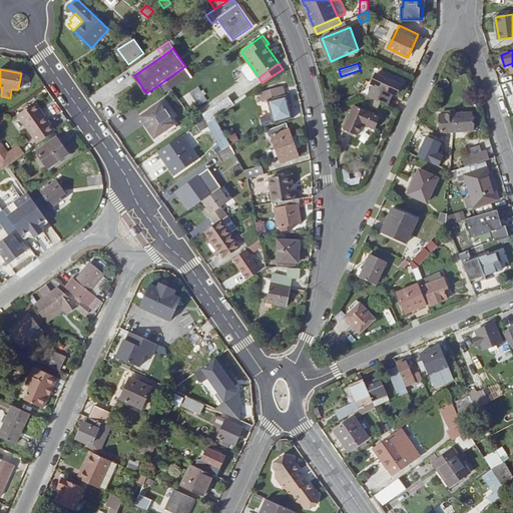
[(401,84),(377,73),(372,83),(375,85),(370,96),(387,104),(392,93),(396,95),(401,84)]
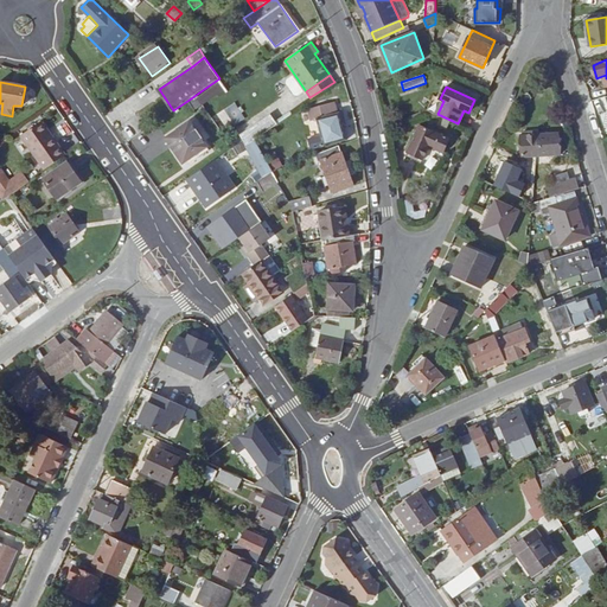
[(232,134),(234,136),(243,138),(272,117),(272,112),(272,109),(273,108),(274,107),(278,104),(276,103),(278,102),(279,100),(280,98),(274,90),(273,90),(270,90),(269,90),(268,91),(266,89),(235,112),(232,114),(231,115),(229,119),(228,121),(228,123),(228,126),(228,128),(230,132),(232,134)]
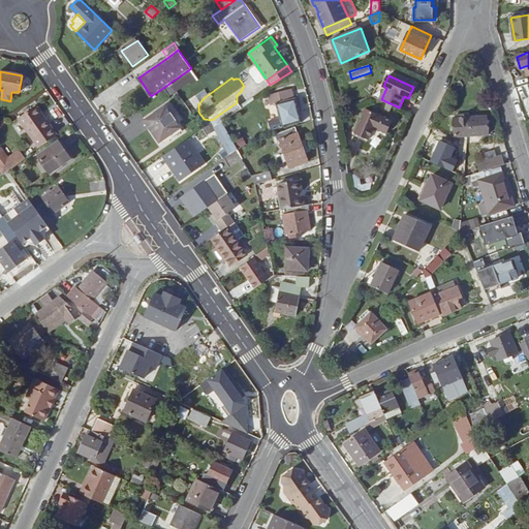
[(170,83),(163,88),(169,97),(177,92),(170,83)]
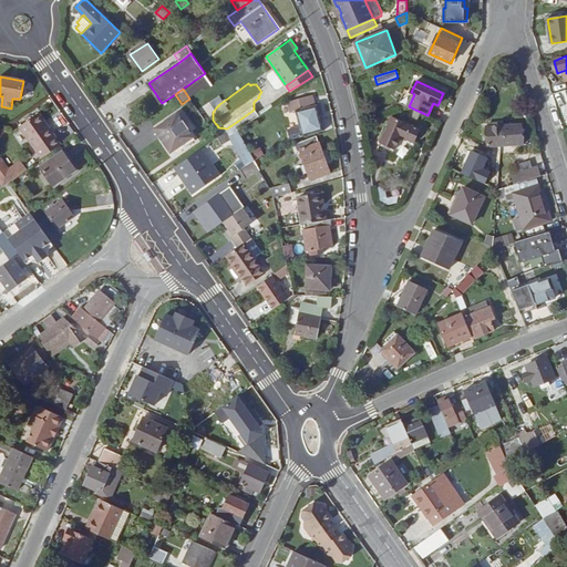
[(311,96),(290,102),(292,112),(296,111),(300,126),(288,129),(290,138),(323,131),(320,117),(323,117),(320,105),(315,106),(311,96)]
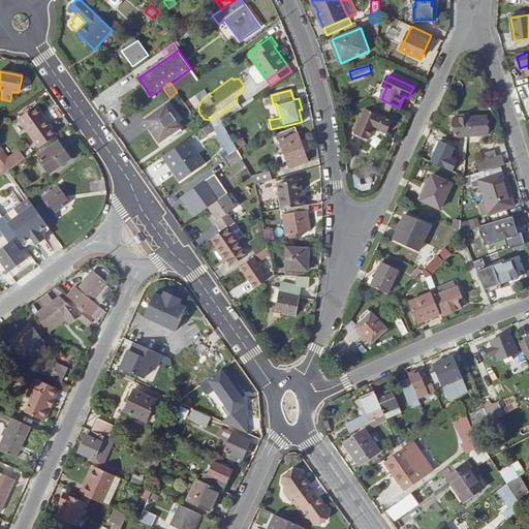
[(36,106),(19,120),(39,149),(57,136),(45,120),(44,121),(41,117),(42,116),(36,106)]
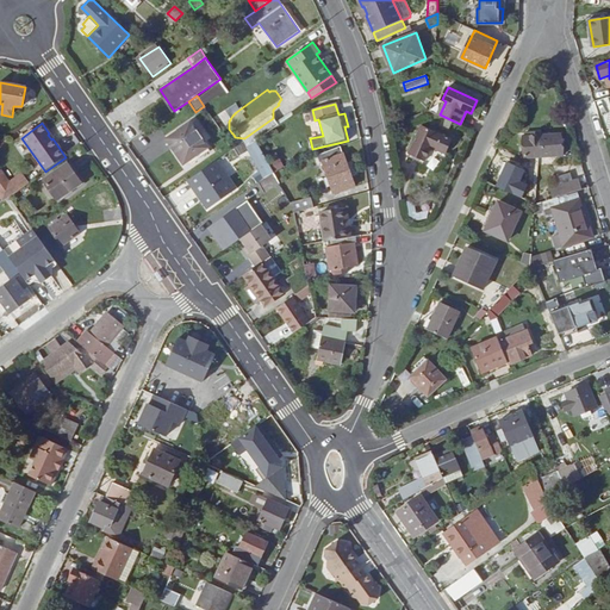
[(167,138),(173,148),(174,147),(188,166),(210,150),(191,123),(167,138)]
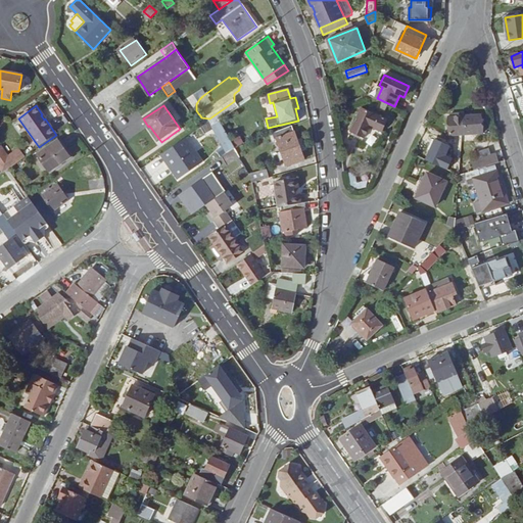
[(351,131),(365,137),(370,128),(373,129),(374,128),(382,131),(387,120),(361,108),(351,131)]
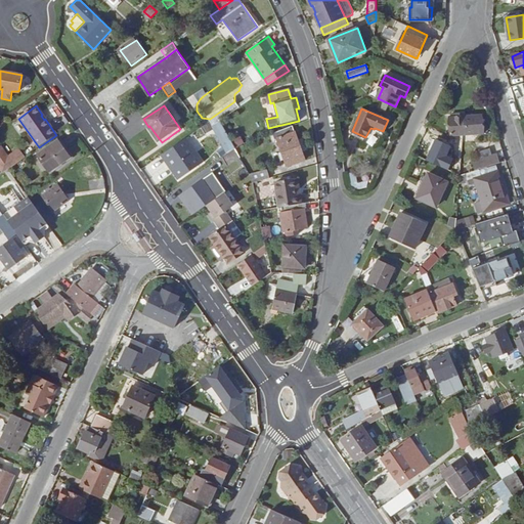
[(482,115),(450,118),(451,136),(483,133),(482,115)]
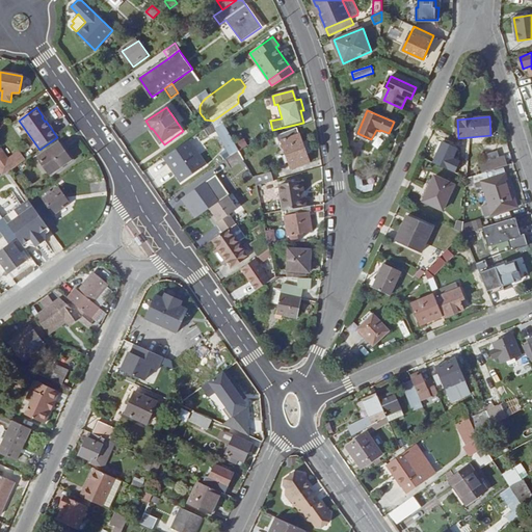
[(292,168),(310,162),(307,155),(302,142),(297,128),(280,135),(292,168)]
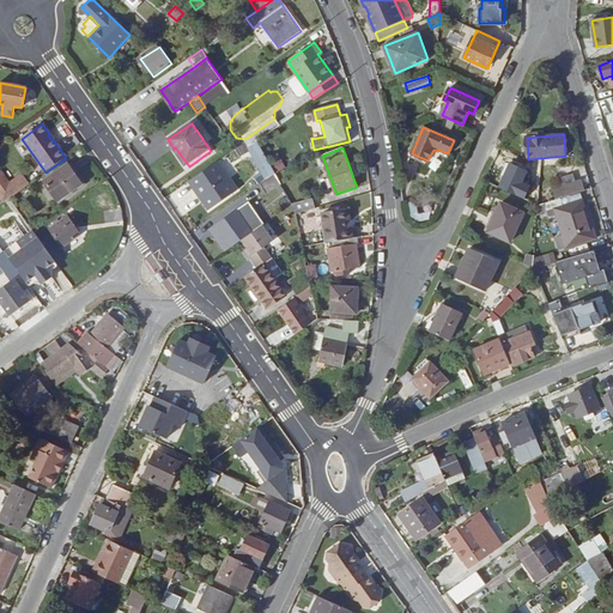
[(218,161),(188,181),(207,210),(238,188),(218,161)]
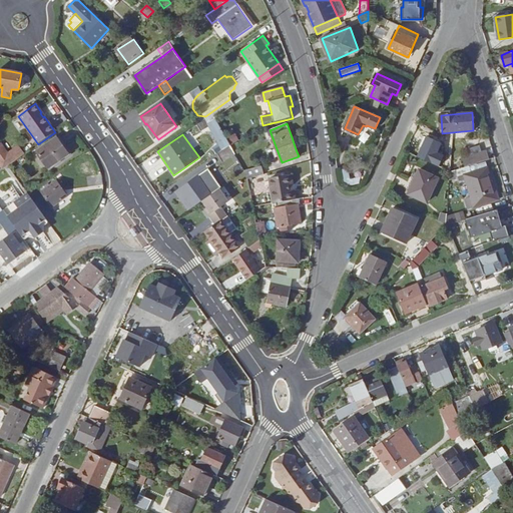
[(254,147),(269,142),(267,135),(252,140),(254,147)]
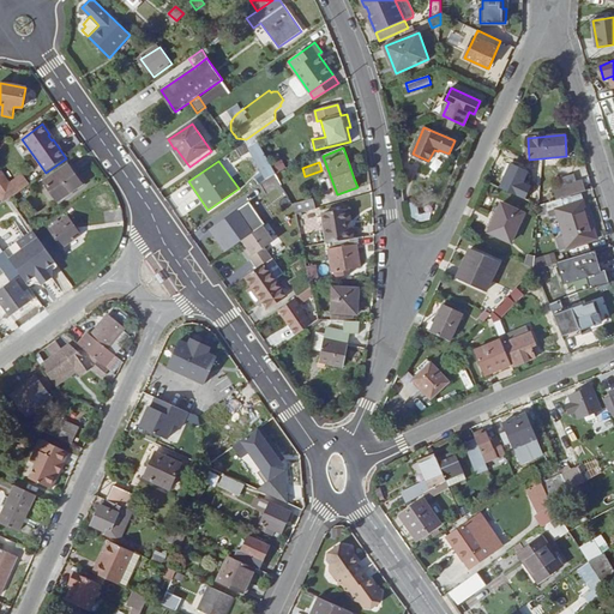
[(8,179),(19,172),(13,163),(2,170),(8,179)]
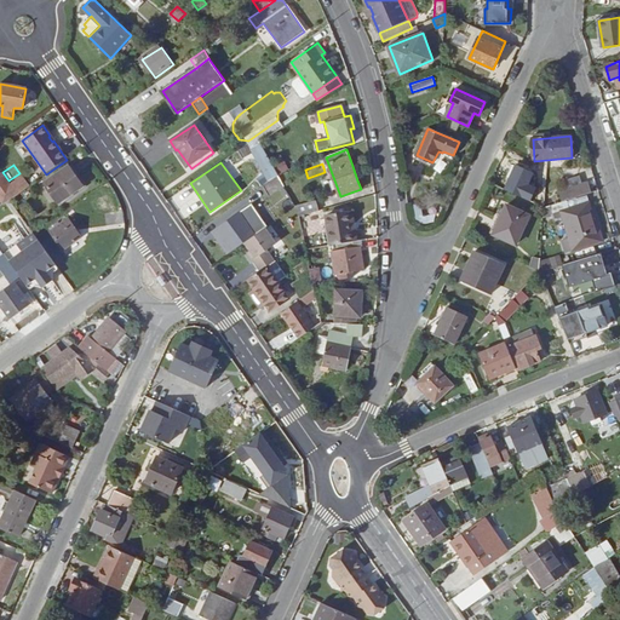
[(352,166),(357,181),(363,178),(363,174),(361,167),(357,165),(352,166)]
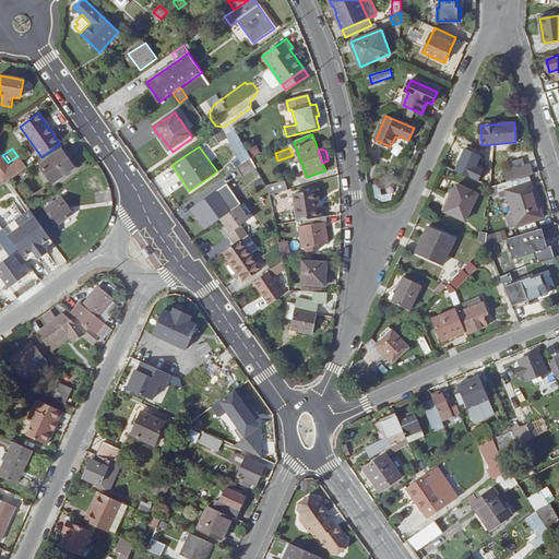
[(482,156),(464,149),(454,171),(478,181),(484,169),(477,166),(482,156)]
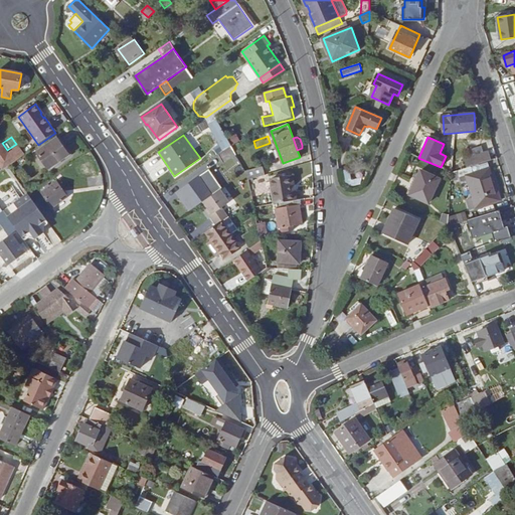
[(68,155),(57,138),(37,152),(48,169),(68,155)]
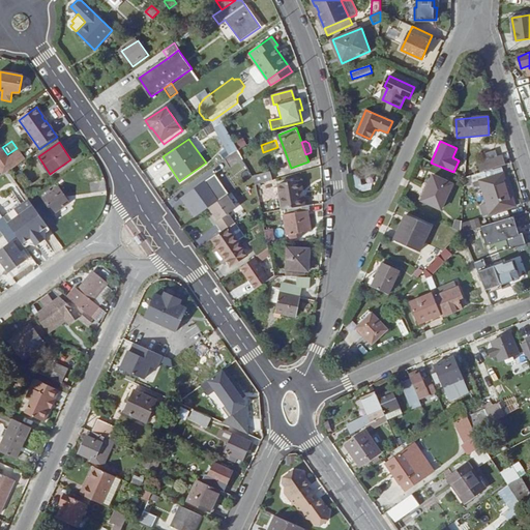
[(8,171),(25,159),(19,151),(8,158),(1,149),(0,149),(0,172),(2,175),(8,171)]
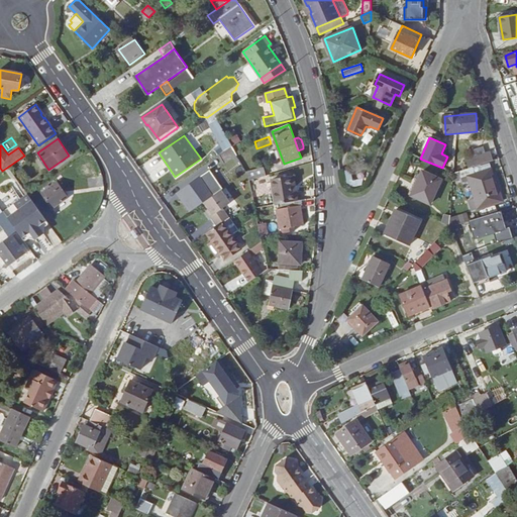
[(232,146),(232,145),(219,154),(225,163),(237,154),(232,146)]
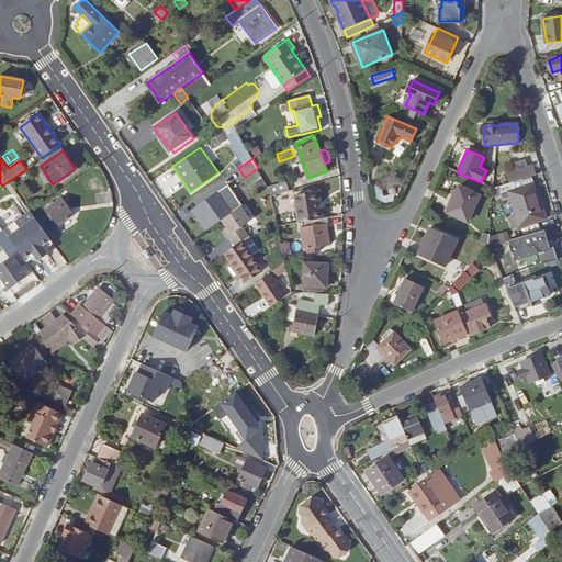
[(534,165),(514,171),(517,181),(537,175),(534,165)]
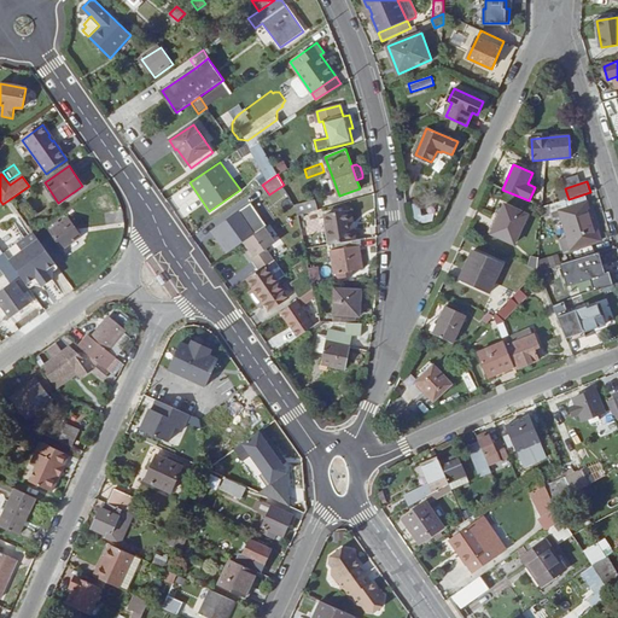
[(544,203),(557,200),(555,192),(542,194),(544,203)]
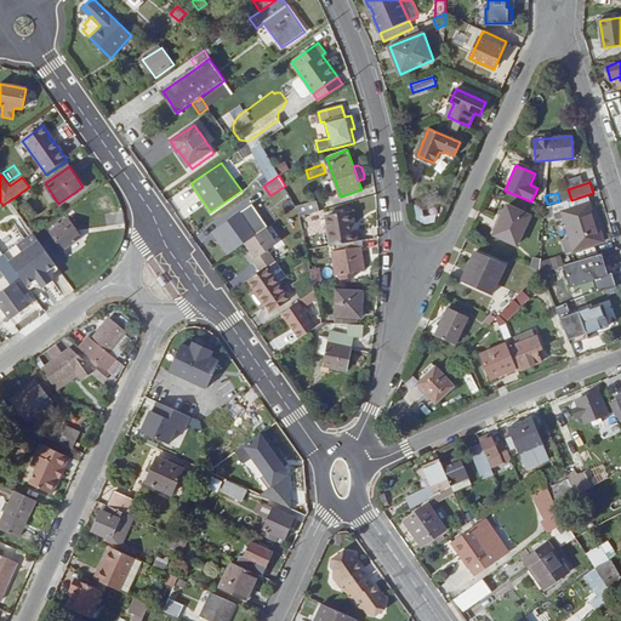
[(570,208),(569,201),(546,209),(546,216),(570,208)]
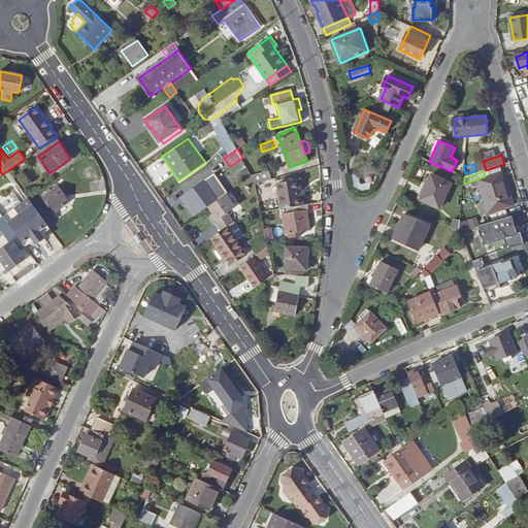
[(271,179),(269,172),(253,176),(255,185),(271,179)]
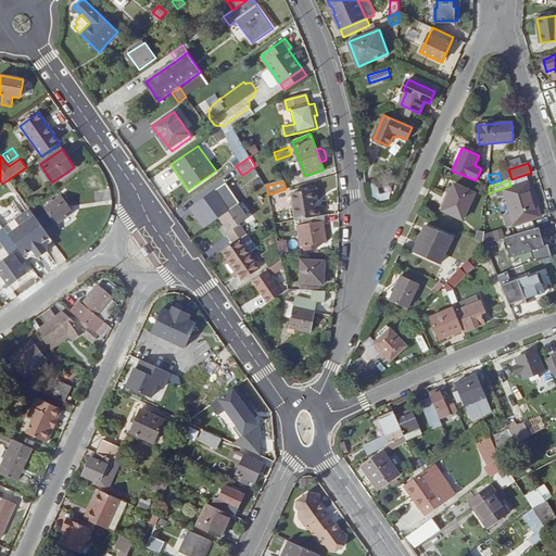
[(504,216),(507,227),(541,216),(535,197),(533,198),(528,182),(504,190),(510,214),(504,216)]
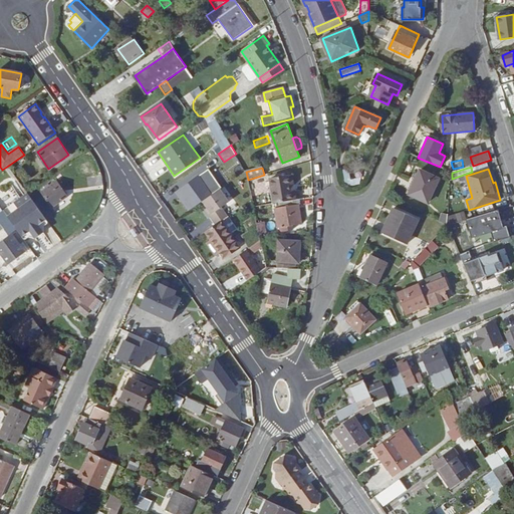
[(359,179),(350,179),(349,170),(342,170),(343,185),(360,184),(359,179)]
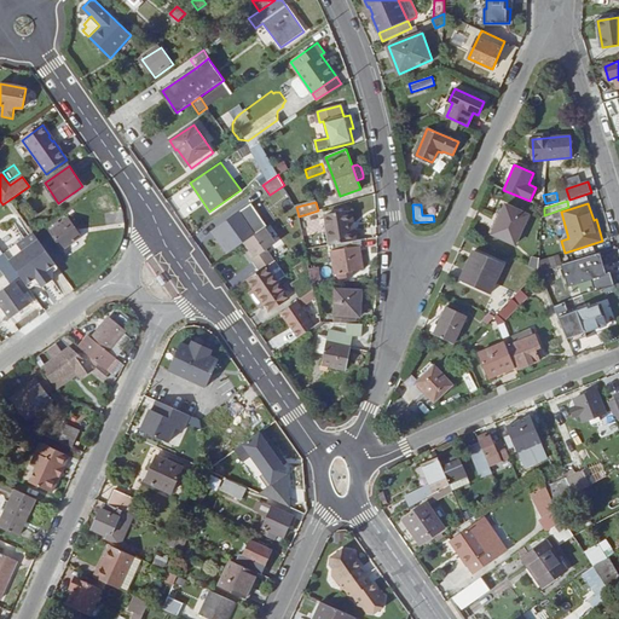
[(507,206),(493,235),(516,244),(530,215),(507,206)]
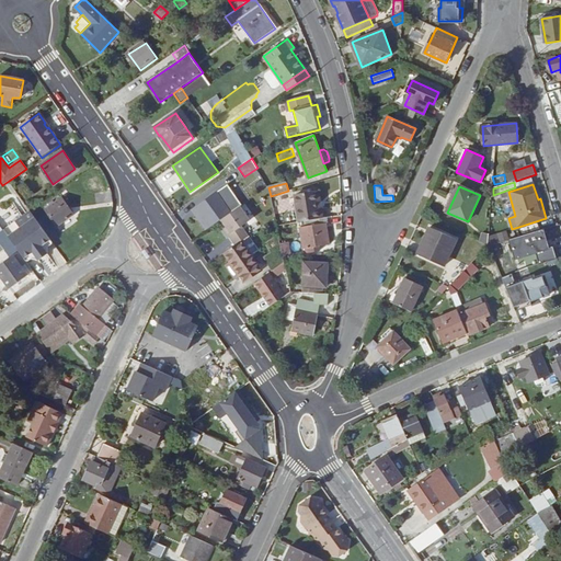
[(319,209),(316,192),(295,196),(300,222),(323,218),(322,208),(319,209)]
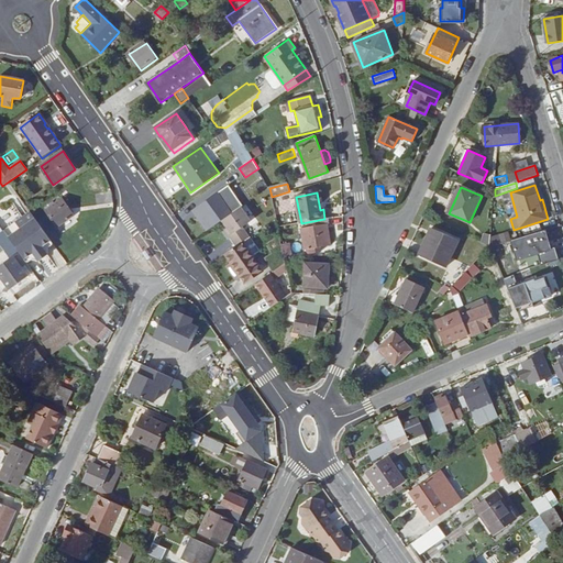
[(212,228),(222,220),(231,214),(218,195),(198,208),(212,228)]
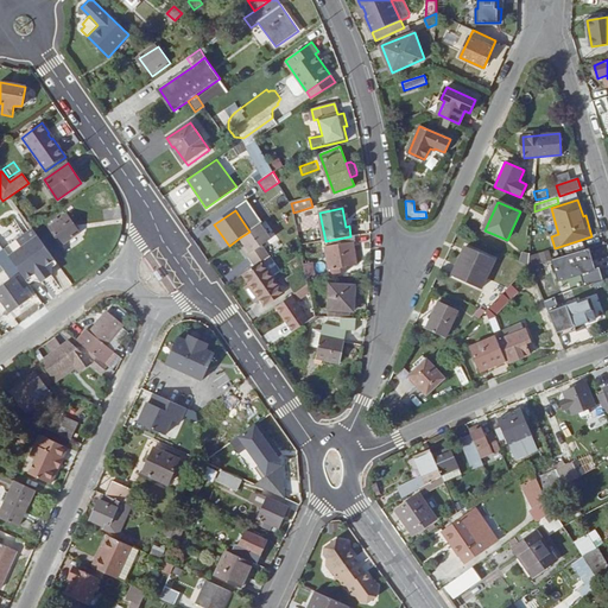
[(80,233),(67,216),(50,228),(62,245),(80,233)]
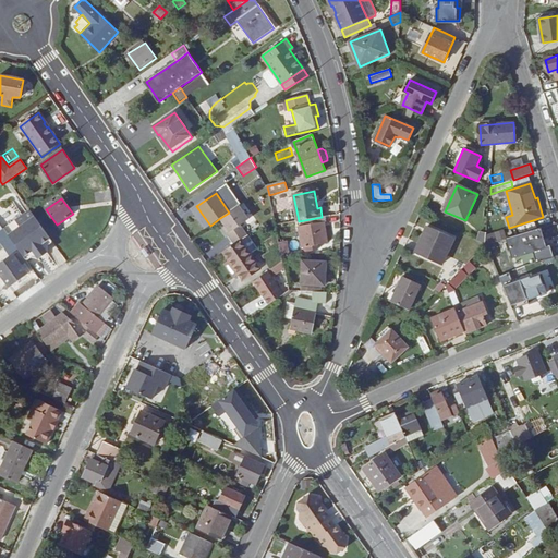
[(233,244),(240,240),(246,235),(247,234),(241,225),(250,219),(240,205),(229,213),(220,218),(230,232),(227,234),(233,244)]
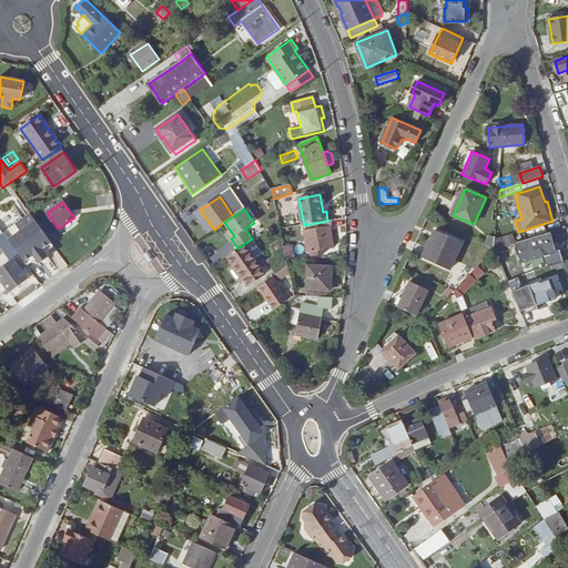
[(210,232),(214,230),(200,210),(195,213),(210,232)]
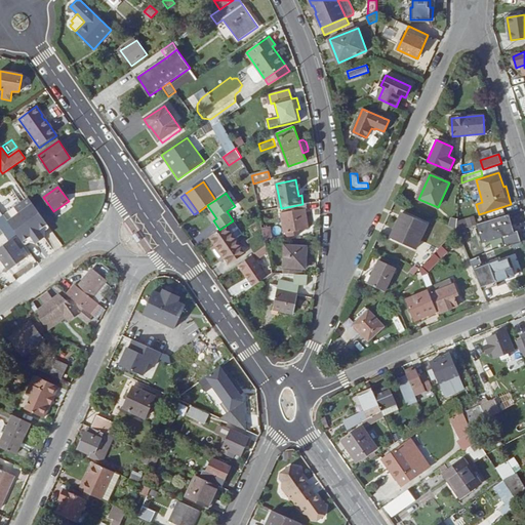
[(313,209),(312,202),(283,207),(284,213),(281,213),(284,232),(279,233),(280,240),(287,239),(286,236),(299,234),(298,231),(309,229),(306,211),(313,209)]
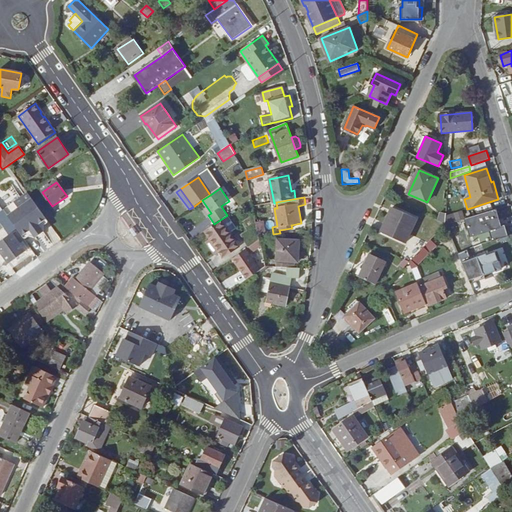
[(31,199),(7,216),(21,235),(29,230),(31,232),(33,232),(38,229),(39,226),(37,224),(45,218),(31,199)]
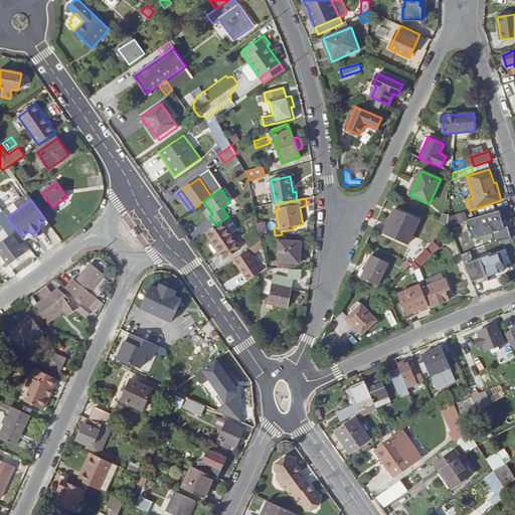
[(385,234),(408,244),(419,219),(395,208),(390,217),(392,218),(385,234)]
